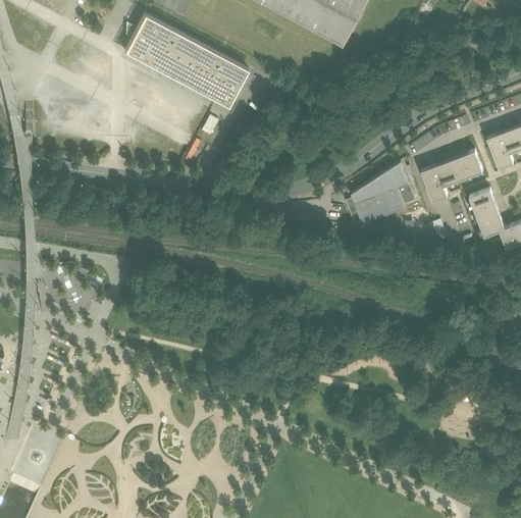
[(370,0),(256,0),(345,47),(370,0)]
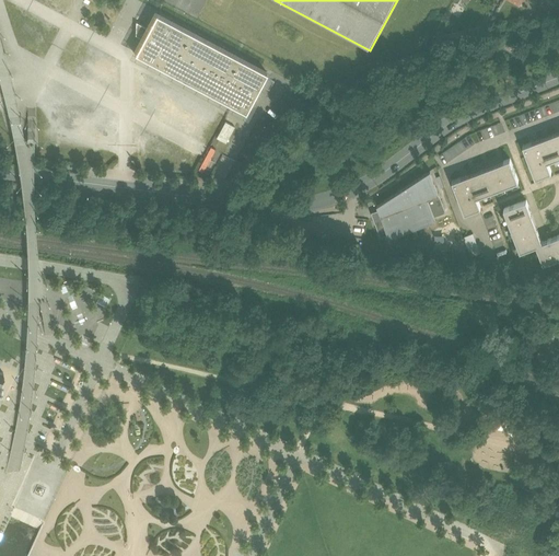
[(558,0),(539,0),(536,7),(552,16),(558,7),(558,0)]
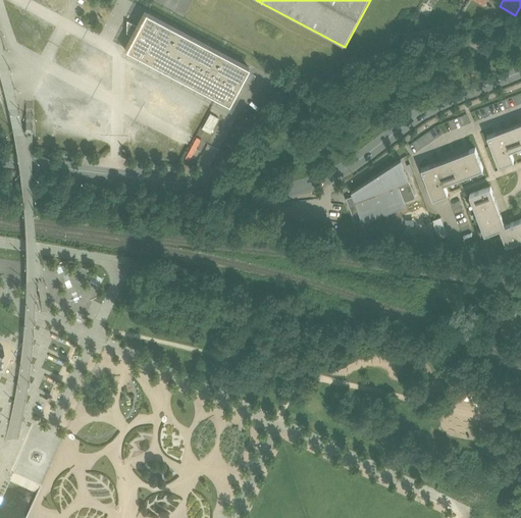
[(250,71),(146,16),(139,30),(127,24),(127,37),(134,40),(126,53),(229,108),(250,71)]
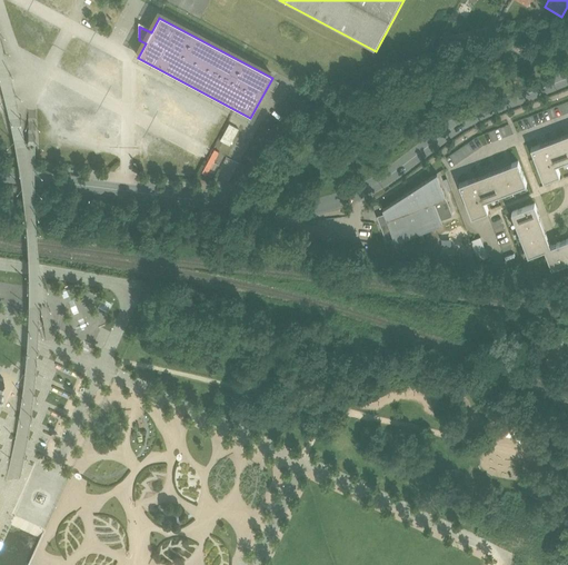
[(77,47),(66,69),(70,71),(81,49),(77,47)]
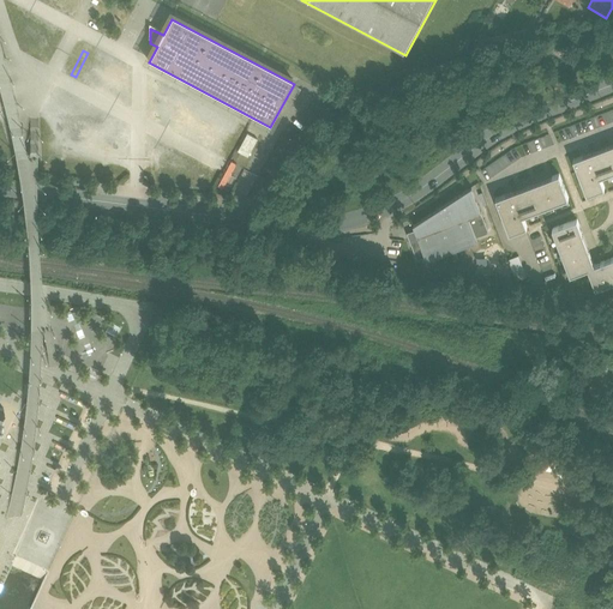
[(240,155),(250,160),(259,144),(250,138),(240,155)]
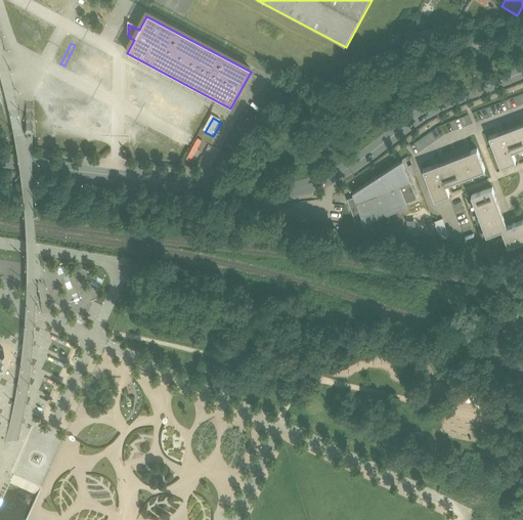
[(522,125),(490,139),(502,171),(517,165),(513,155),(522,150),(522,125)]
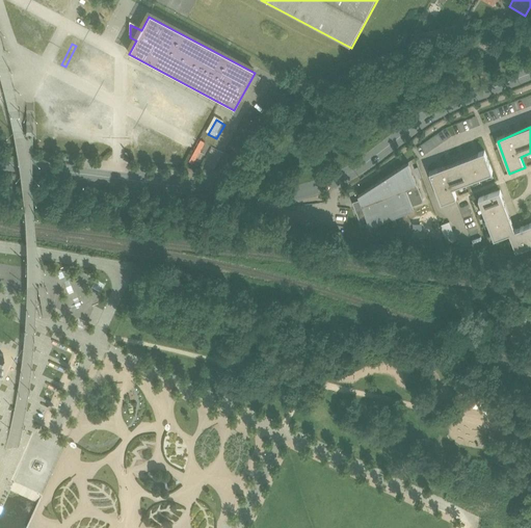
[(485,154),(427,173),(440,209),(459,203),(456,192),(494,180),(485,154)]
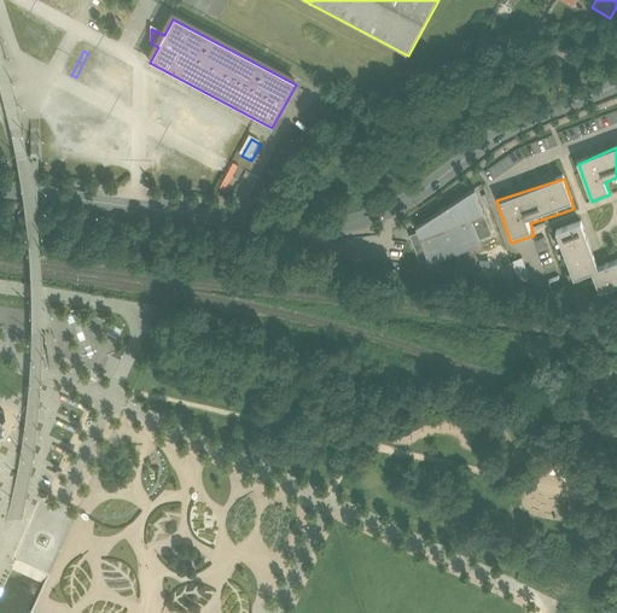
[(495,239),(476,190),(417,229),(420,235),(411,238),(420,266),(430,262),(431,266),(483,247),(482,243),(495,239)]
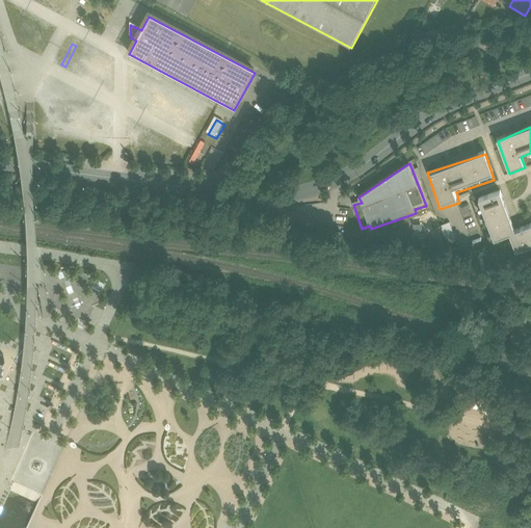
[(501,191),(476,200),(492,241),(509,235),(516,254),(530,247),(530,223),(515,231),(501,191)]
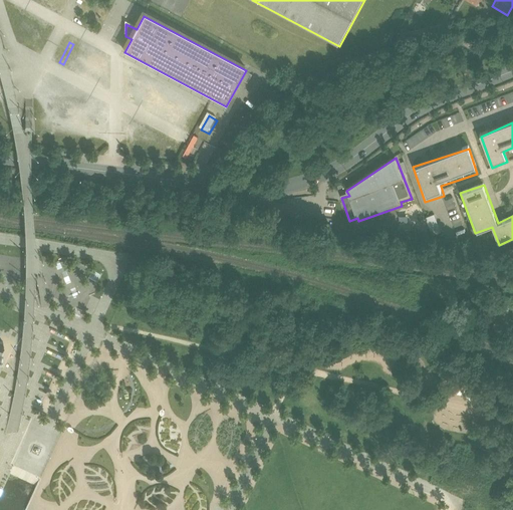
[(429,221),(435,238),(443,235),(437,218),(429,221)]
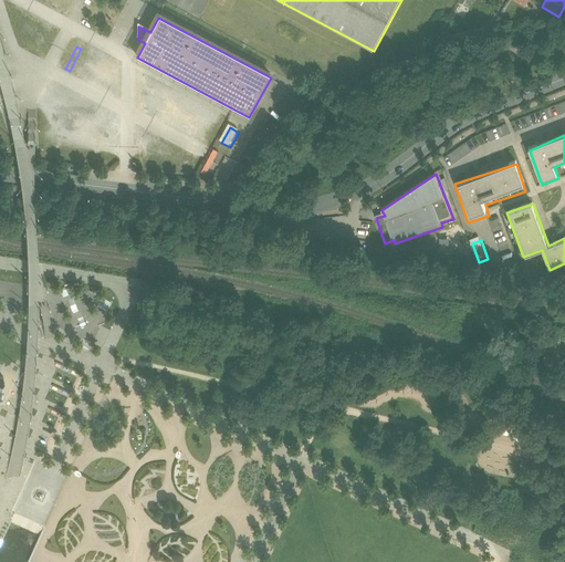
[(510,428),(504,435),(508,436),(510,436),(513,437),(516,439),(520,440),(519,432),(510,428)]
